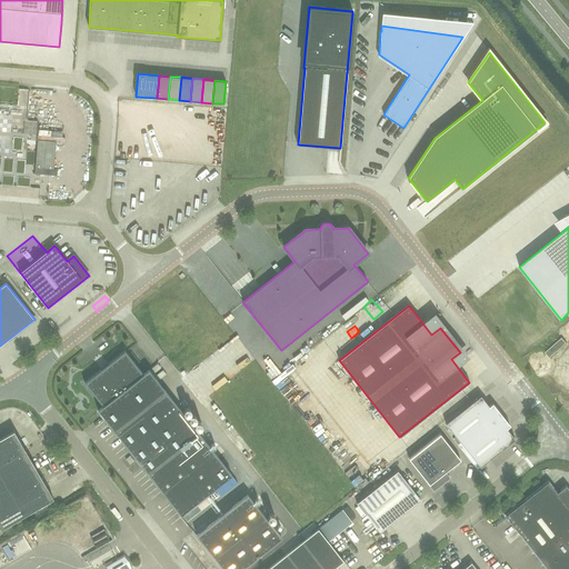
[(142,375),(125,351),(85,382),(103,407),(98,410),(181,516),(231,476),(149,370),(142,375)]
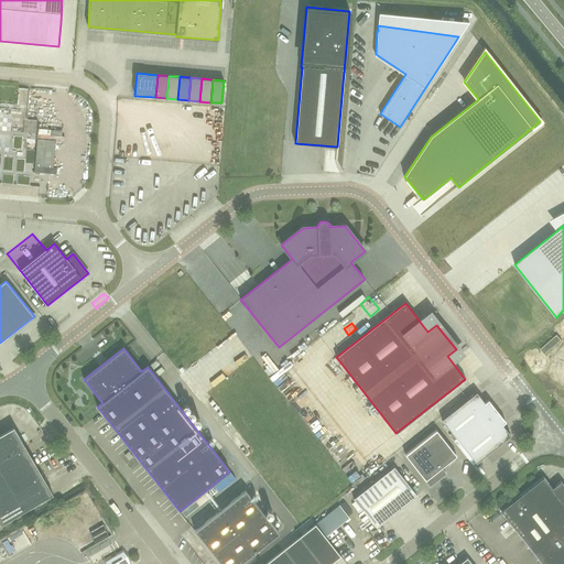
[(458,442),(497,411),(488,400),(485,403),(476,392),(442,420),(458,442)]
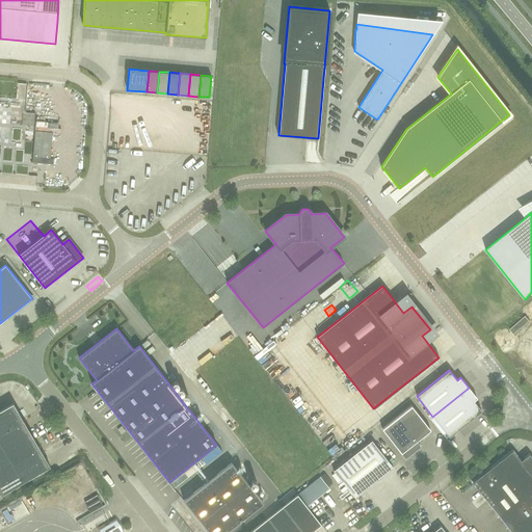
[(432,417),(449,436),(481,410),(474,401),(477,398),(469,388),(432,417)]
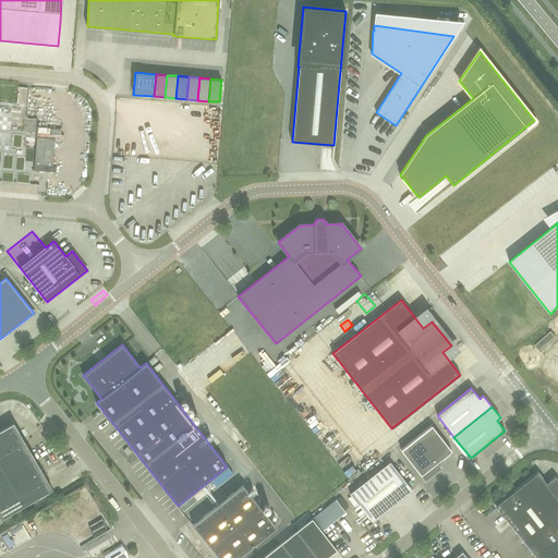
[(0,457),(25,443),(14,423),(0,431),(0,457)]
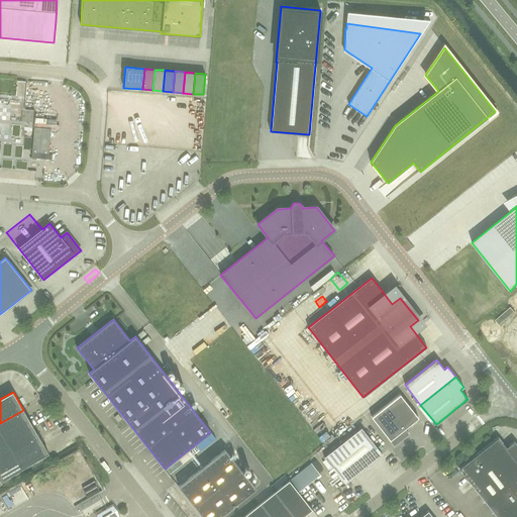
[(394,445),(408,434),(405,429),(418,418),(400,395),(372,417),(394,445)]
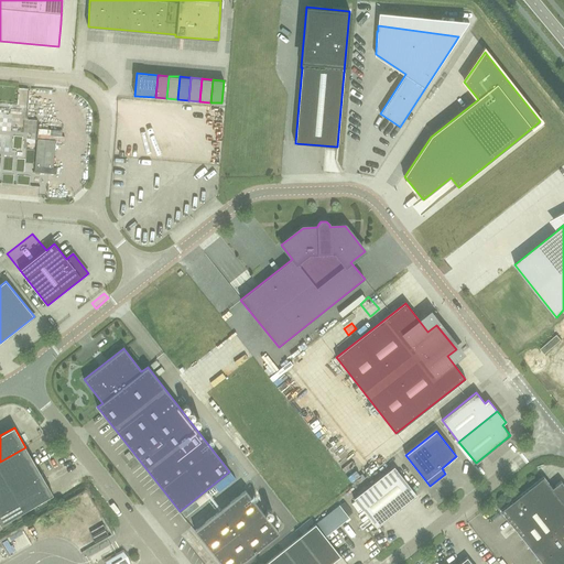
[(392,443),(403,445),(404,436),(394,434),(392,443)]
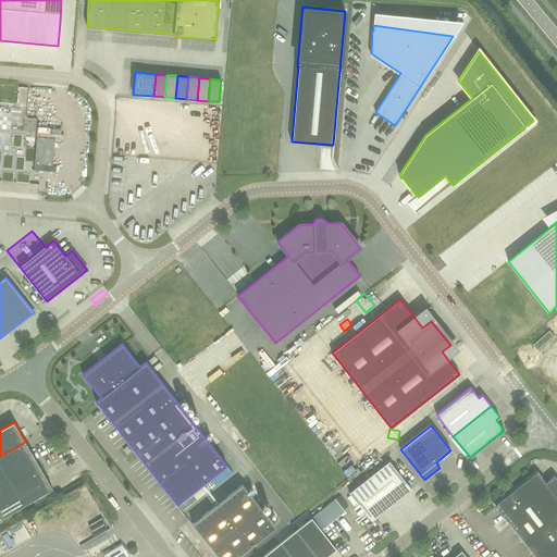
[(0,465),(7,477),(36,460),(25,442),(0,456),(0,465)]
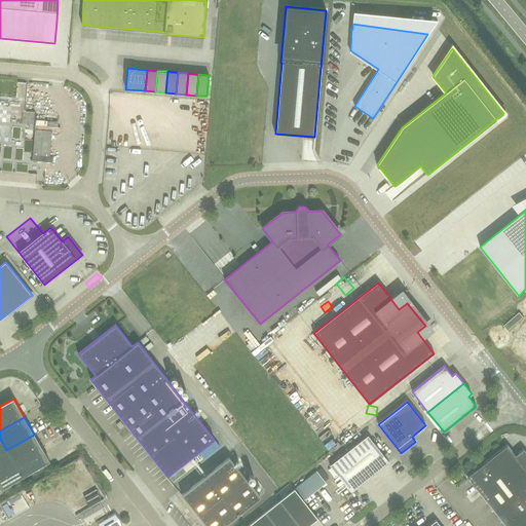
[(16,468),(44,452),(34,435),(6,450),(16,468)]
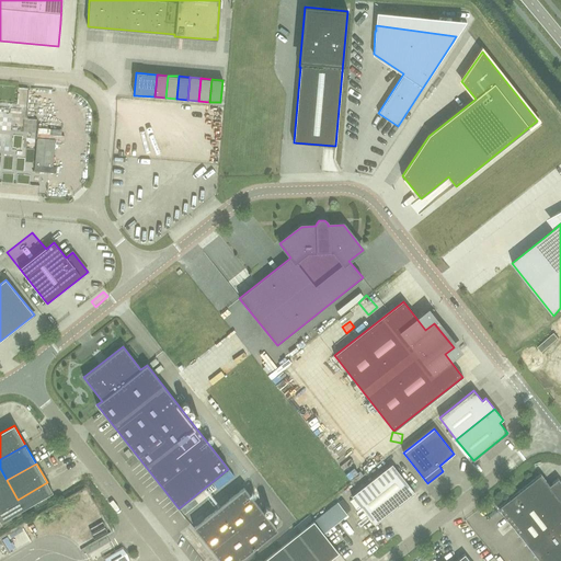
[(371,480),(395,510),(414,493),(392,465),(371,480)]
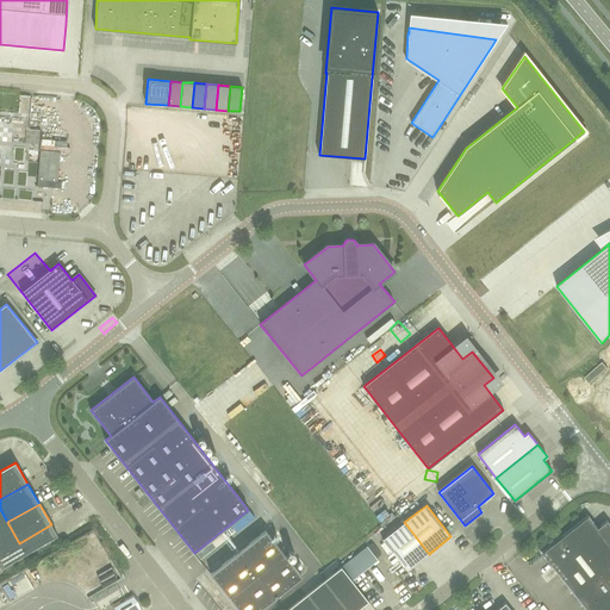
[(587,516),(541,553),(574,595),(609,566),(609,524),(607,521),(597,528),(587,516)]
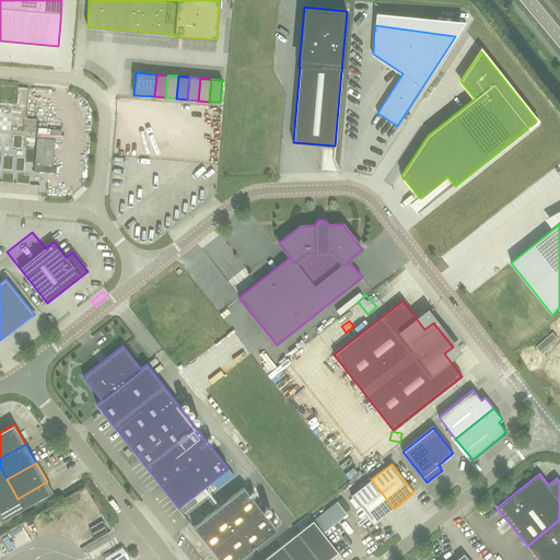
[(0,509),(18,499),(7,479),(0,483),(0,509)]
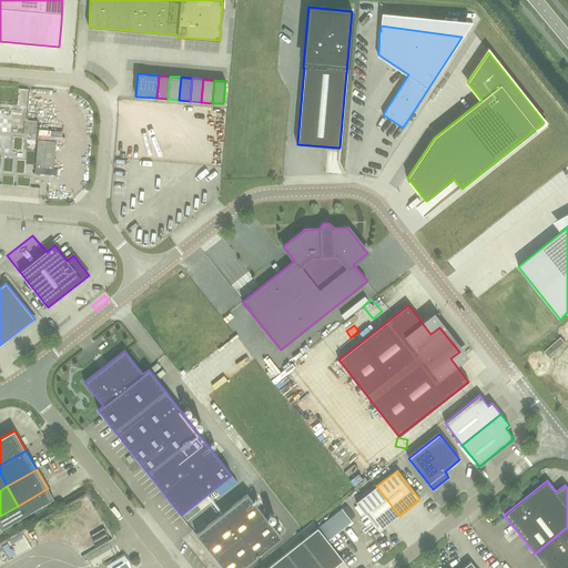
[(379,531),(399,516),(376,486),(356,503),(379,531)]
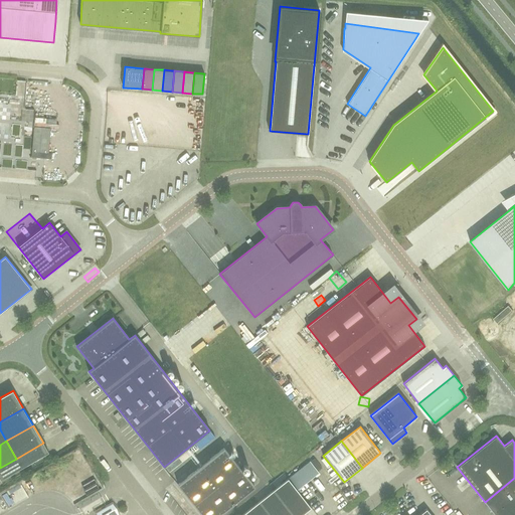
[(16,459),(22,467),(48,452),(43,443),(16,459)]
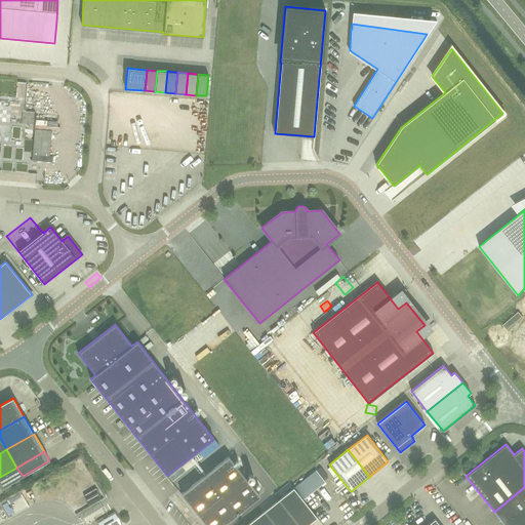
[(205,524),(223,524),(259,496),(228,456),(182,493),(205,524)]
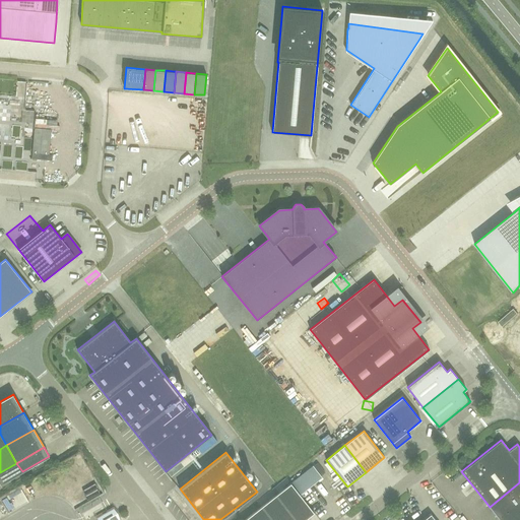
[(0,483),(0,484),(22,471),(16,463),(0,472),(0,483)]
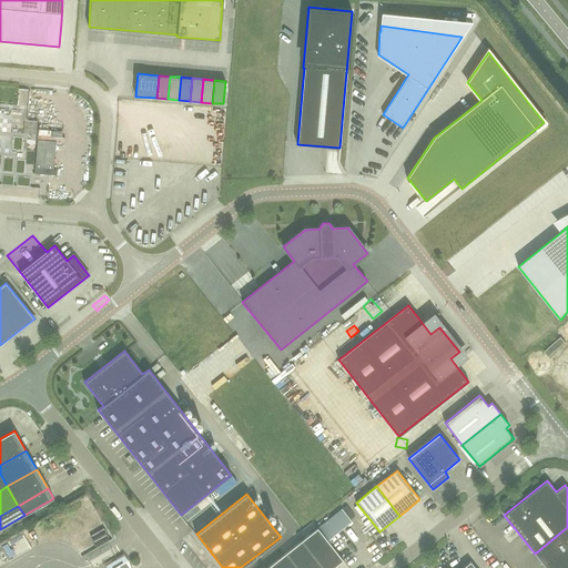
[(302,541),(322,567),(333,567),(343,560),(327,541),(352,521),(342,509),(317,528),(302,541)]
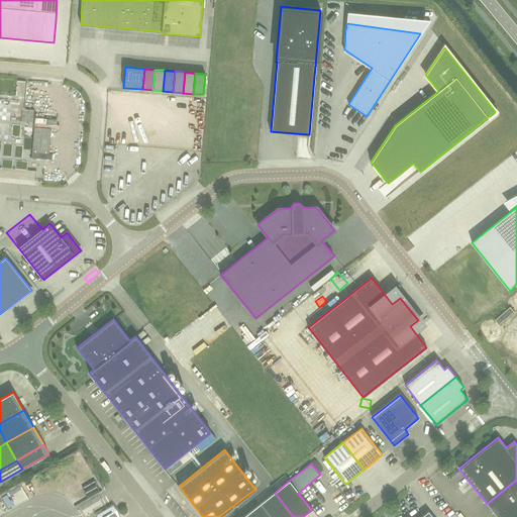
[(516,516),(516,480),(487,504),(497,516),(516,516)]
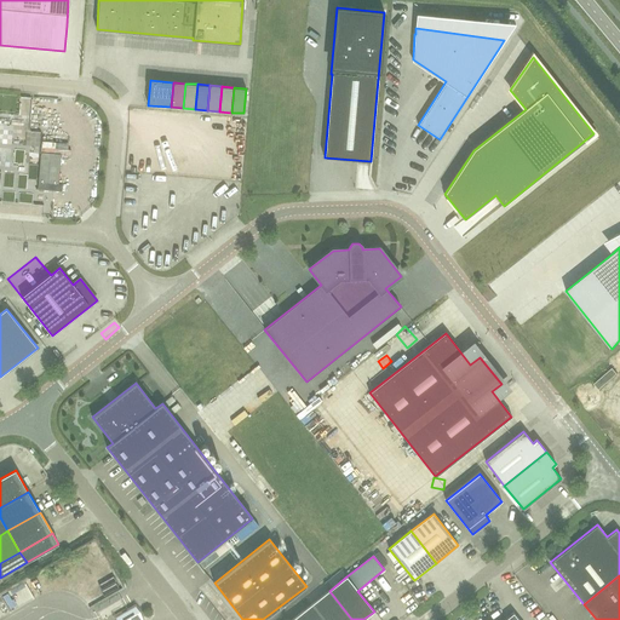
[(323,619),(351,619),(329,591),(311,604),(323,619)]
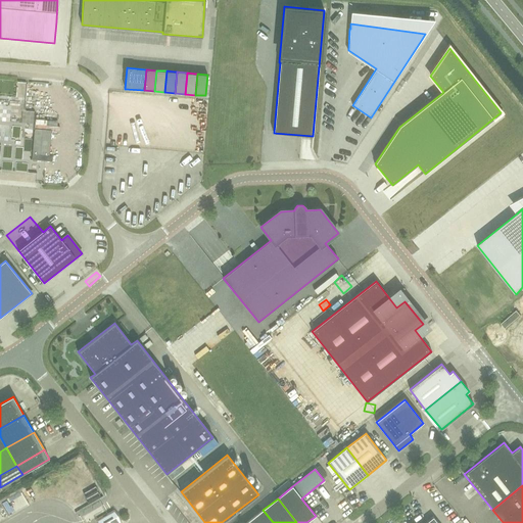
[(249,522),(273,522),(263,510),(248,521),(249,522)]
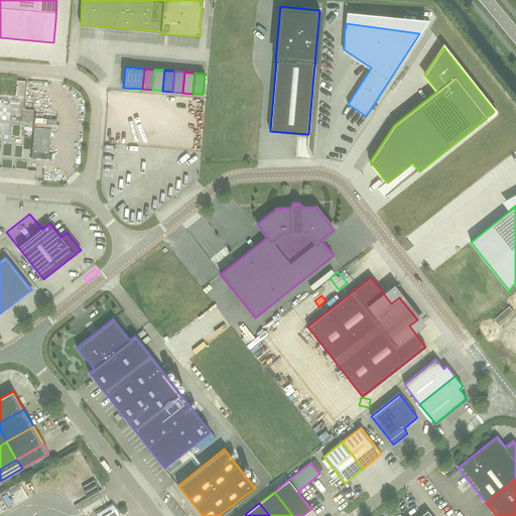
[(118,515),(119,515),(117,509),(112,504),(96,514),(97,515),(118,515)]
